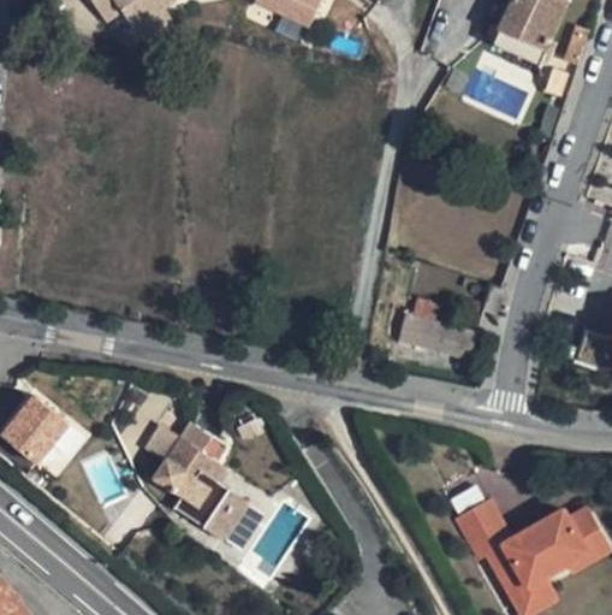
[(173,0),(88,0),(90,3),(95,0),(112,0),(120,13),(131,29),(161,9),(173,0)]
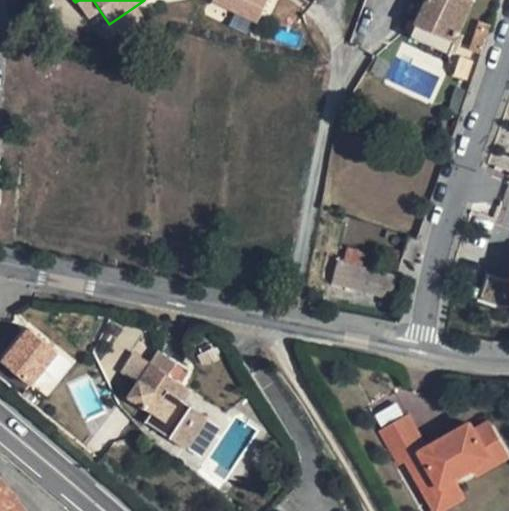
[(100,11),(93,0),(79,0),(75,2),(87,20),(100,11)]
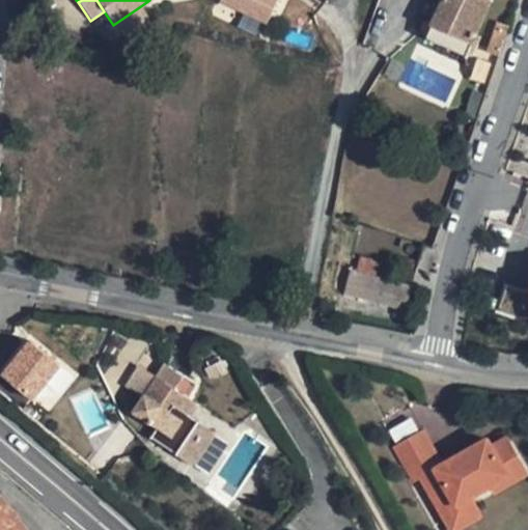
[(275,0),(217,0),(262,23),(275,0)]
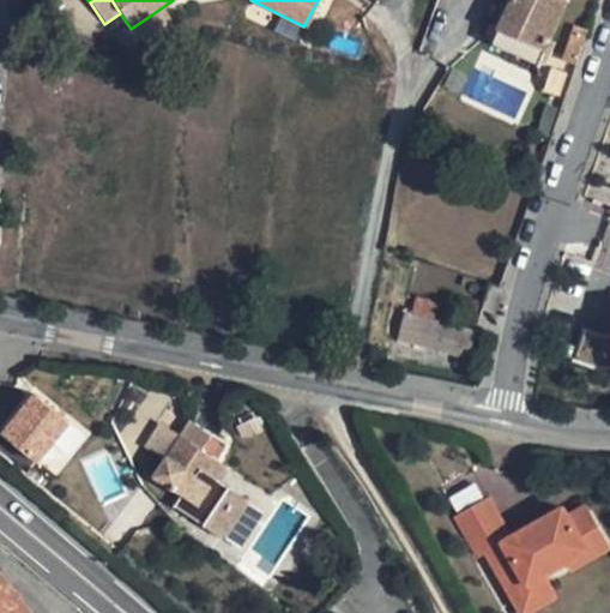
[(561,0),(511,0),(497,31),(543,52),(565,4),(561,1),(561,0)]
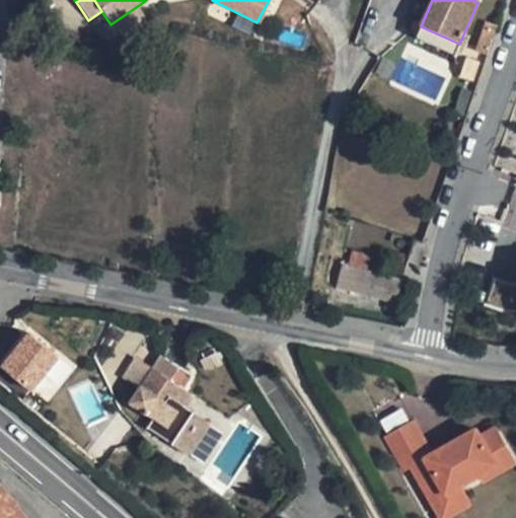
[(144,19),(136,7),(111,24),(119,37),(144,19)]
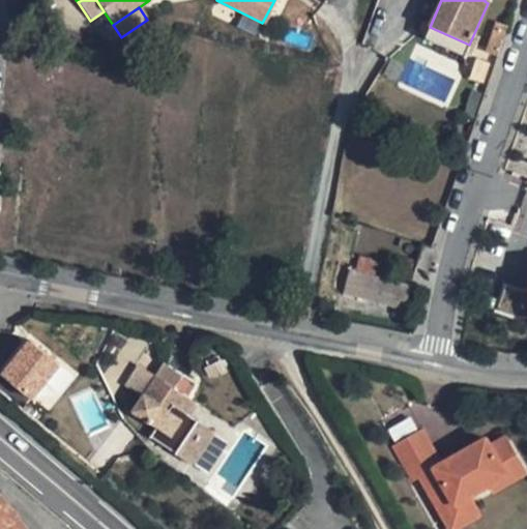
[(469,45),(430,27),(425,38),(464,56),(469,45)]
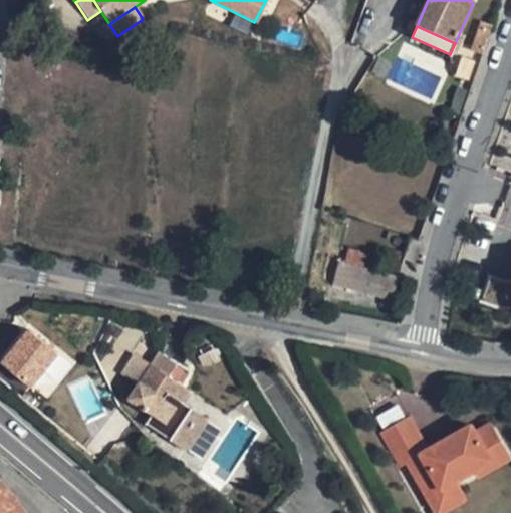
[(397,279),(335,263),(330,285),(391,301),(397,279)]
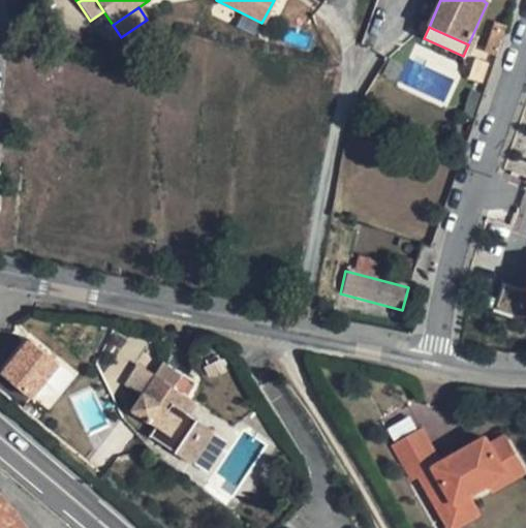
[(499,319),(525,313),(525,300),(523,284),(494,289),(499,319)]
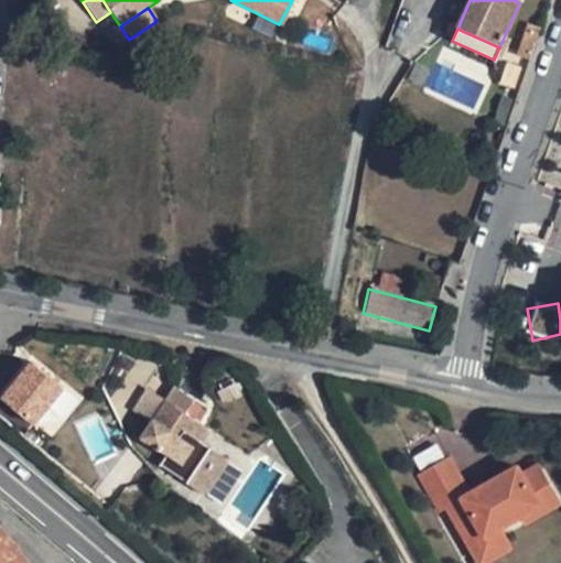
[(64,391),(28,360),(0,394),(0,400),(34,428),(64,391)]
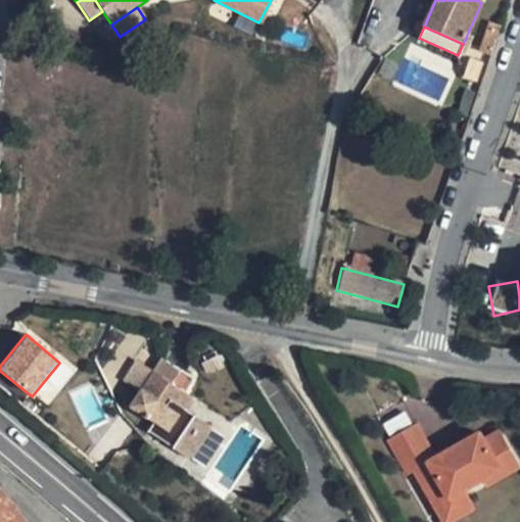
[(194,380),(161,359),(130,406),(154,423),(148,430),(190,460),(213,428),(188,412),(196,400),(185,393),(194,380)]
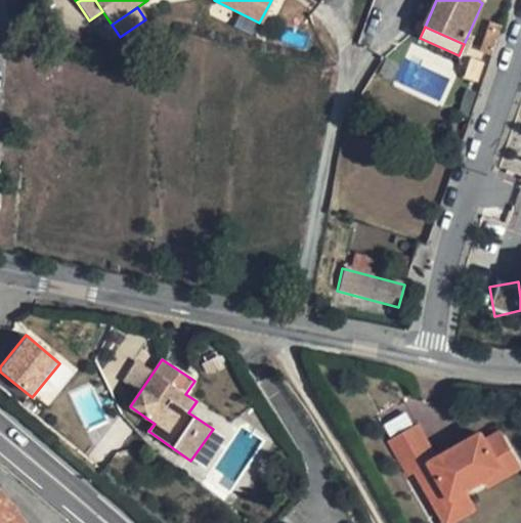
[(389,438),(406,472),(430,517),(444,509),(441,503),(454,495),(475,484),(493,475),(478,445),(474,438),(435,458),(418,424),(389,438)]
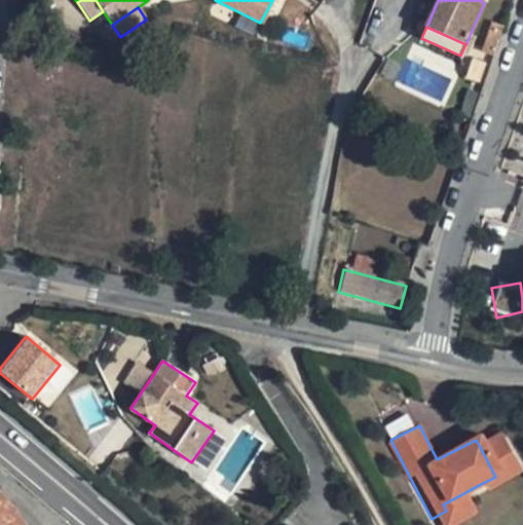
[(497,438),(480,447),(495,477),(477,486),(480,493),(516,475),(497,438)]
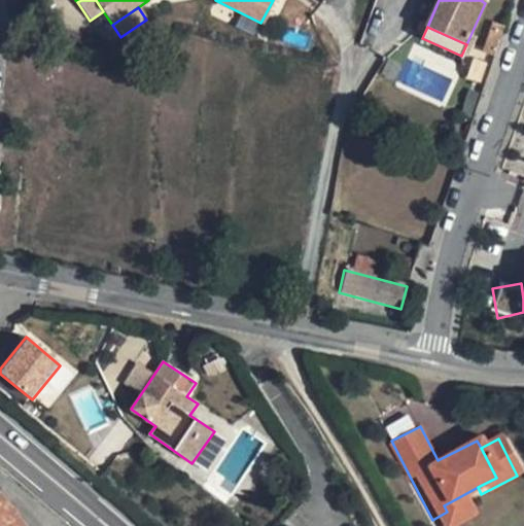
[(26,525),(16,514),(0,493),(0,525),(26,525)]
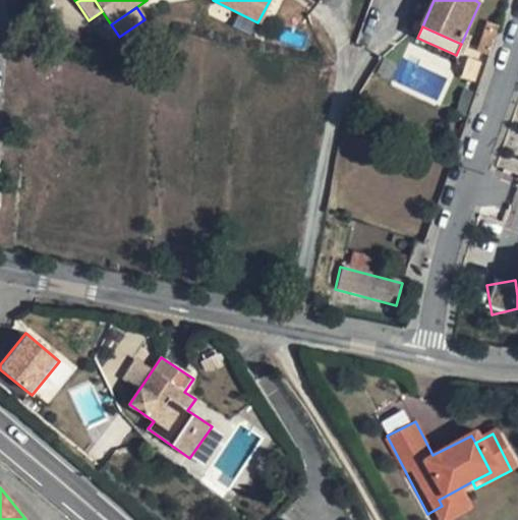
[(443,519),(461,511),(452,493),(439,500),(442,506),(427,514),(429,519),(443,519)]
